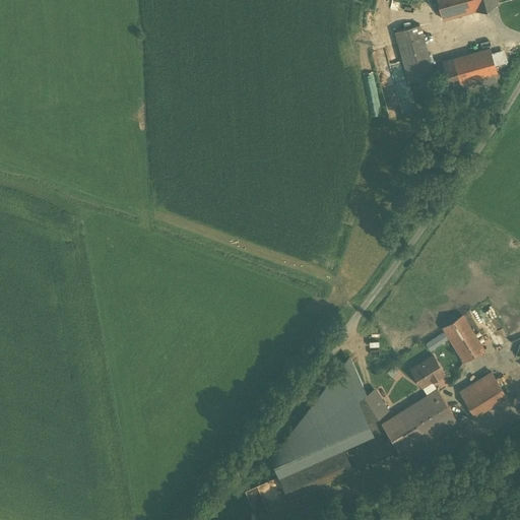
[(437,0),(443,19),(498,4),(496,0),(437,0)]
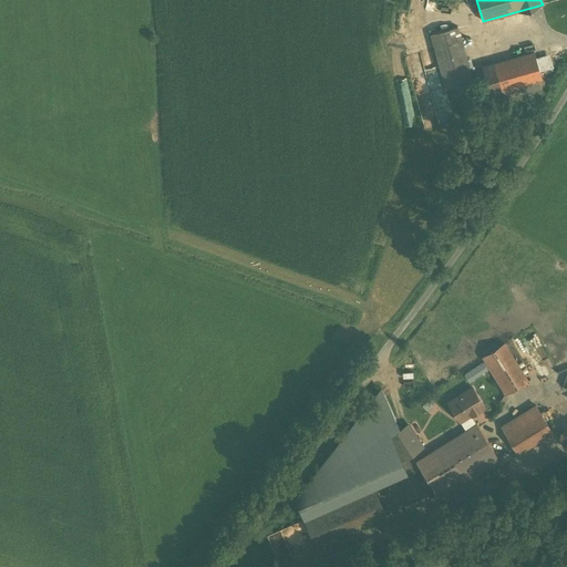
[(457,27),(432,33),(446,88),(472,80),(457,27)]
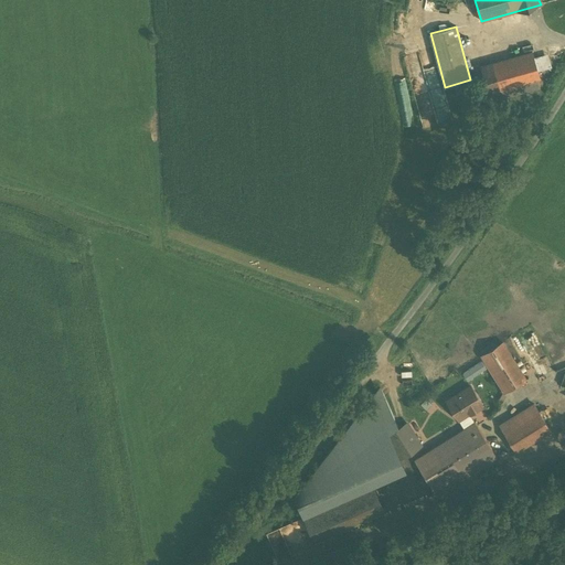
[(428,73),(439,68),(432,51),(422,54),(428,73)]
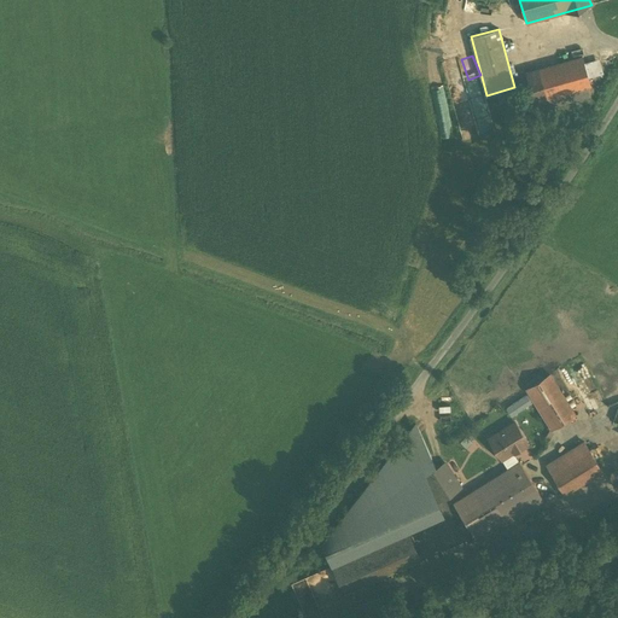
[(582,56),(516,75),(523,103),(532,100),(536,110),(589,94),(587,85),(590,83),(582,56)]
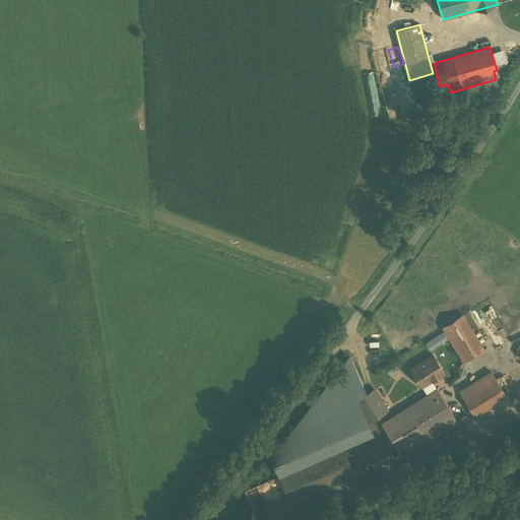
[(462,315),(443,327),(464,360),(482,347),(462,315)]
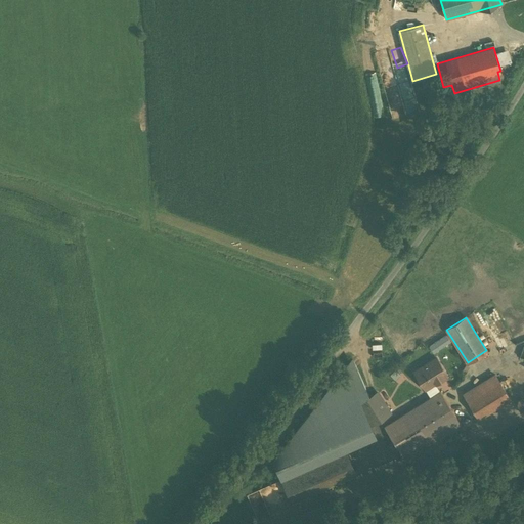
[(436,357),(415,370),(425,389),(426,388),(435,383),(447,375),(436,357)]
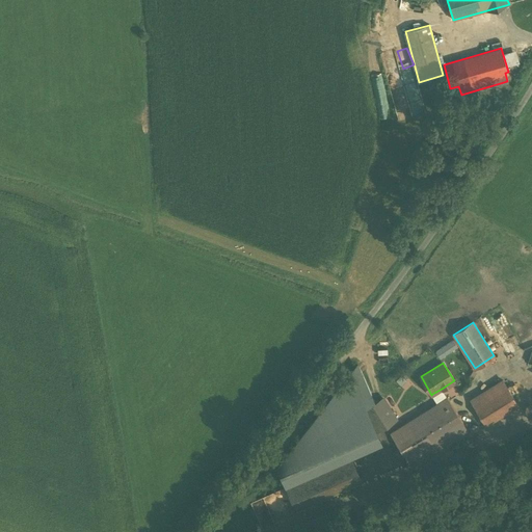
[(364,410),(375,403),(357,365),(278,467),(285,483),(380,441),(375,430),(376,429),(364,410)]
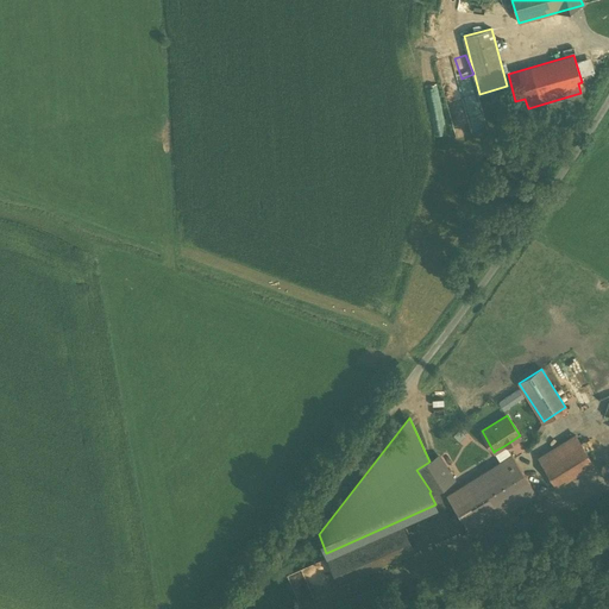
[(458,433),(463,439),(470,433),(465,427),(458,433)]
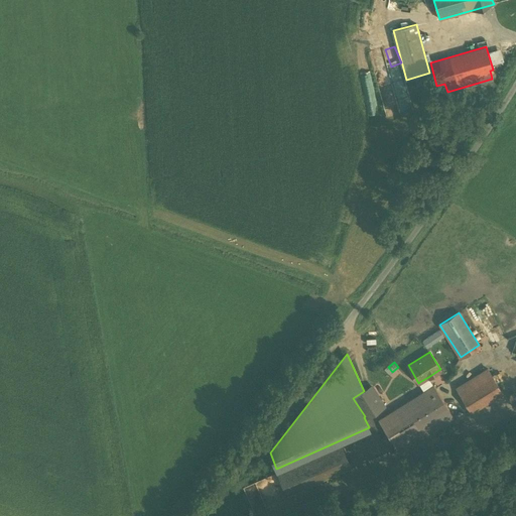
[(487,368),(457,387),(471,410),(502,392),(487,368)]
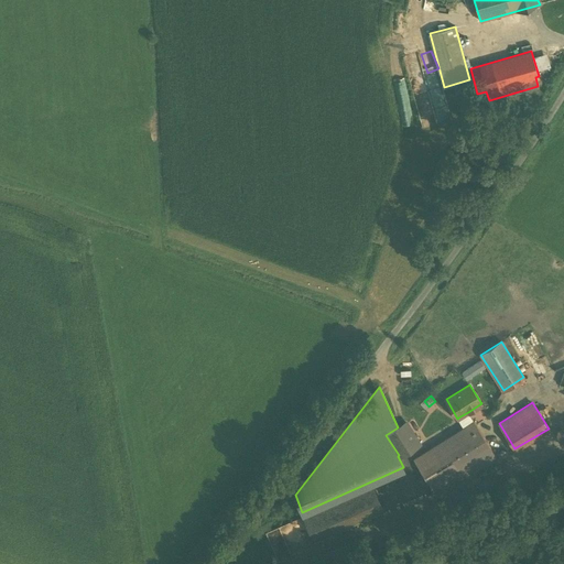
[(464,426),(414,458),(436,492),(496,456),(468,412),(458,418),(464,426)]
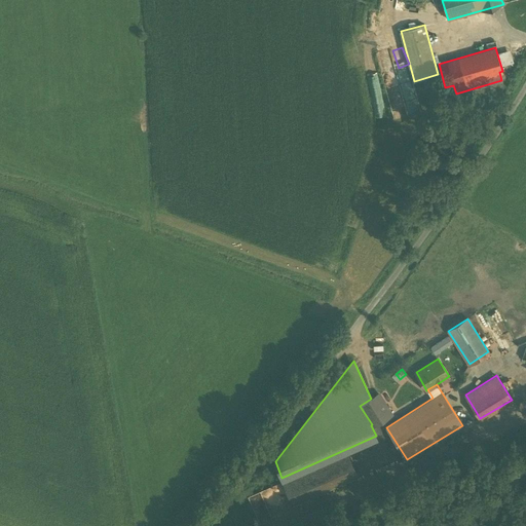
[(371,399),(360,406),(372,424),(391,413),(379,393),(371,399)]
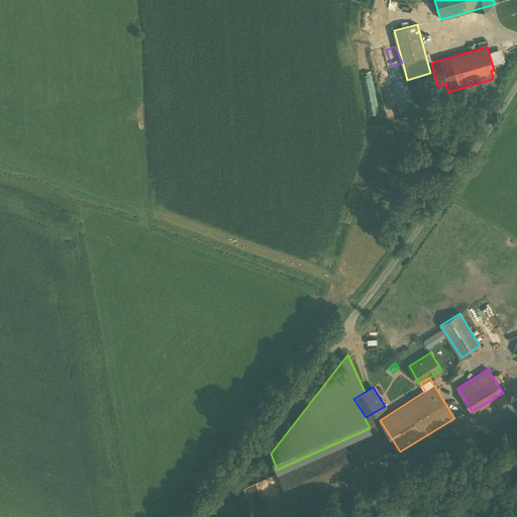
[(340,444),(279,472),(288,494),(349,467),(340,444)]
